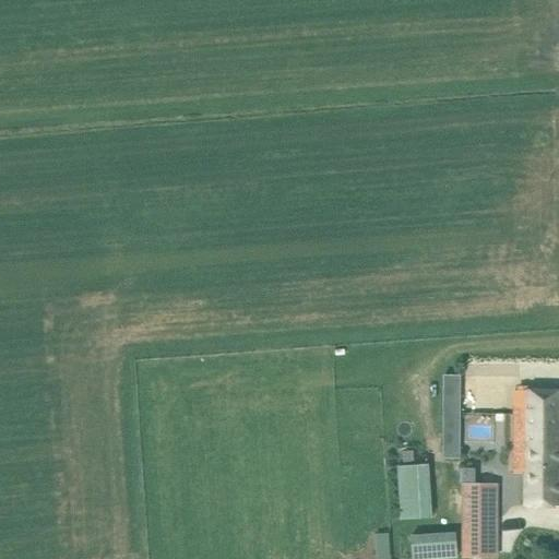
[(443,376),(443,384),(459,384),(459,376),(443,376)]
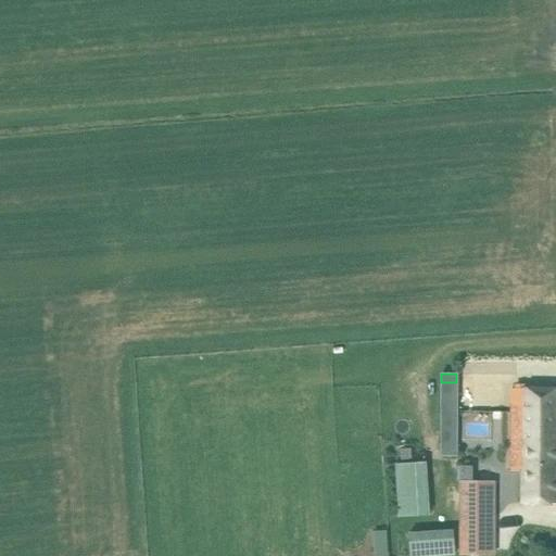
[(522,469),(522,480),(522,502),(555,502),(555,389),(514,389),(513,469),(522,469)]
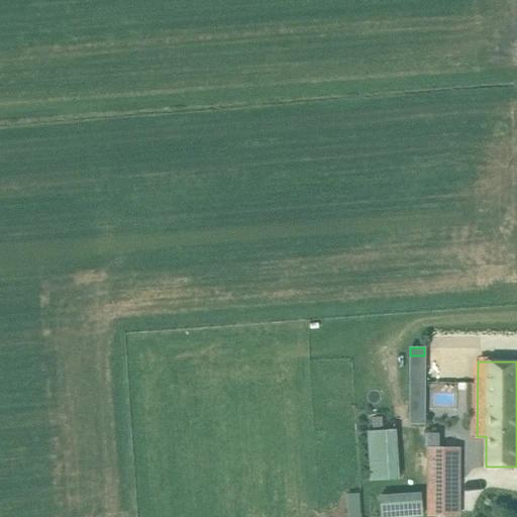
[(382,417),(372,418),(373,427),(383,426),(382,417)]
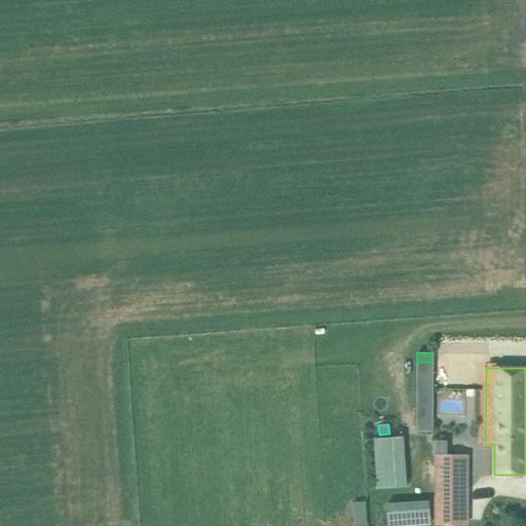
[(374,439),(378,489),(407,487),(403,437),(374,439)]
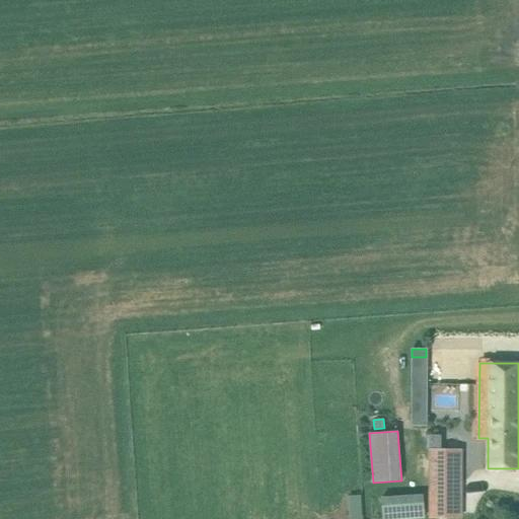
[(429,448),(428,516),(461,517),(461,448),(441,448),(441,434),(429,434),(429,448)]
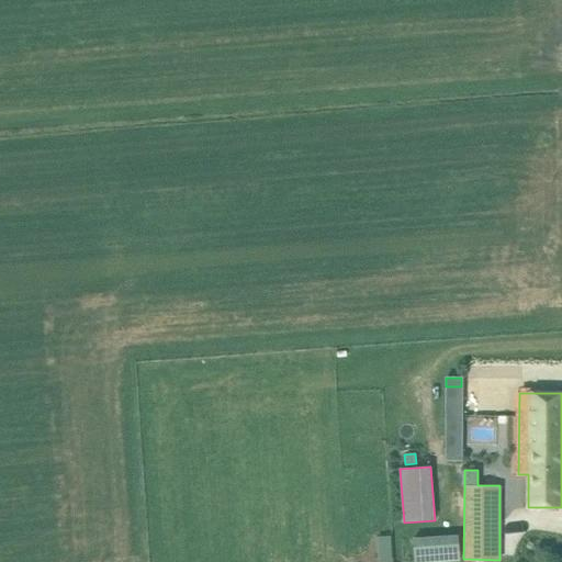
[(414,539),(414,561),(415,561),(461,559),(459,536),(414,539)]
